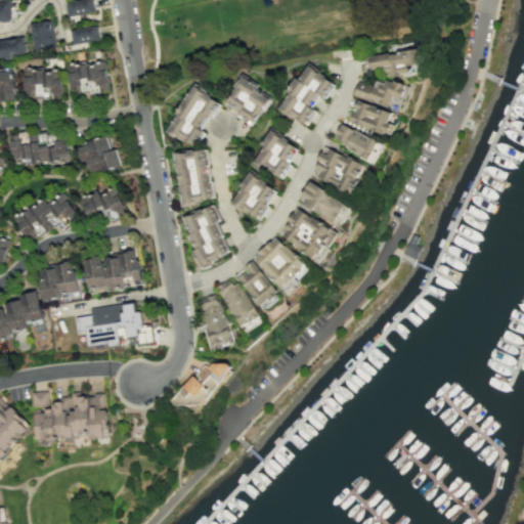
[(11,0),(7,0),(0,1),(0,22),(12,19),(10,6),(12,6),(11,0)]
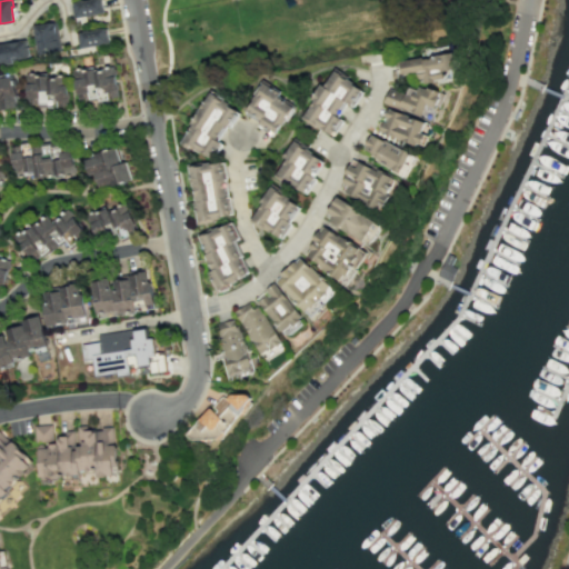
[(82,0),(71,2),(75,18),(103,12),(100,0),(82,0)]
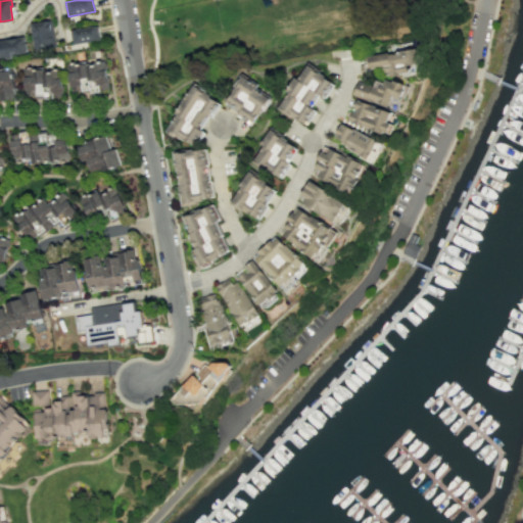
[(33,50),(53,48),(51,20),(31,22),(33,50)]
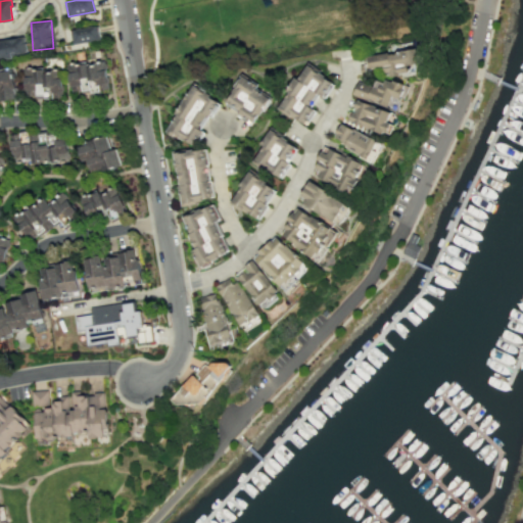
[(70,28),(72,43),(99,40),(98,26),(70,28)]
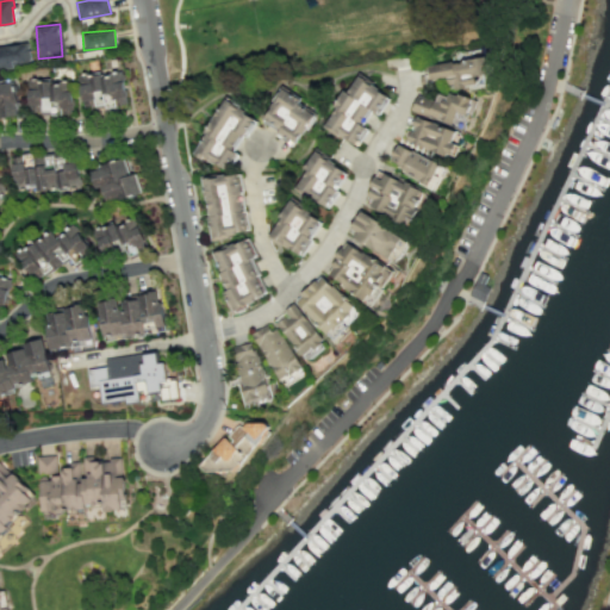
[(0,45),(0,67),(31,63),(27,43),(0,45)]
